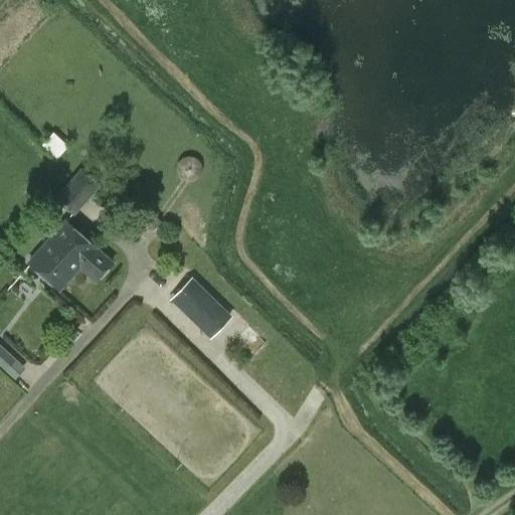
[(53,132),(41,145),(55,158),(56,157),(57,158),(68,146),(53,132)]
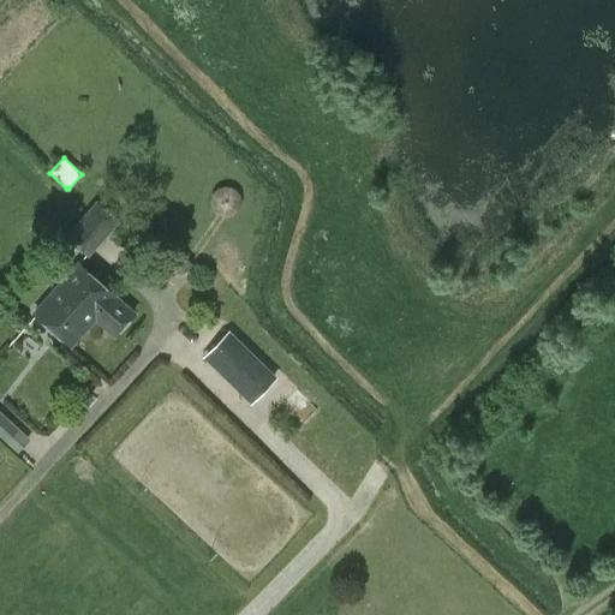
[(100,198),(65,236),(88,256),(123,219),(100,198)]
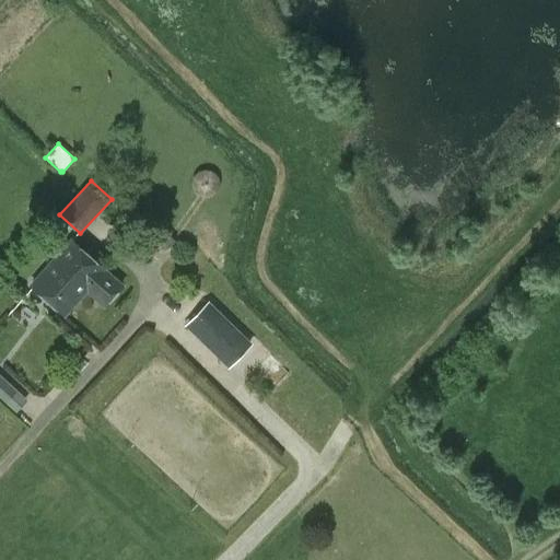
[(72,241),(55,260),(32,287),(63,314),(86,289),(105,305),(121,287),(104,270),(104,269),(72,241)]
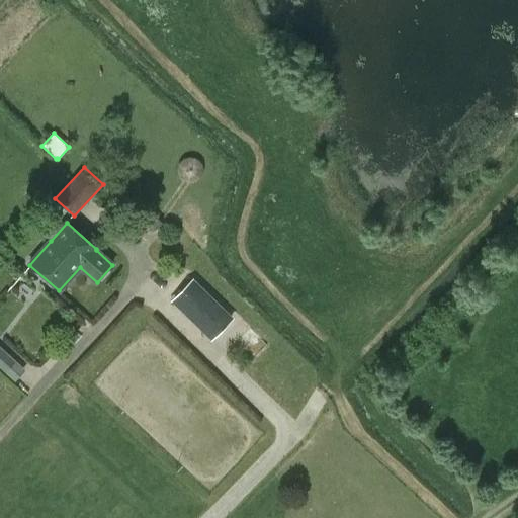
[(171,301),(211,340),(234,317),(193,278),(171,301)]
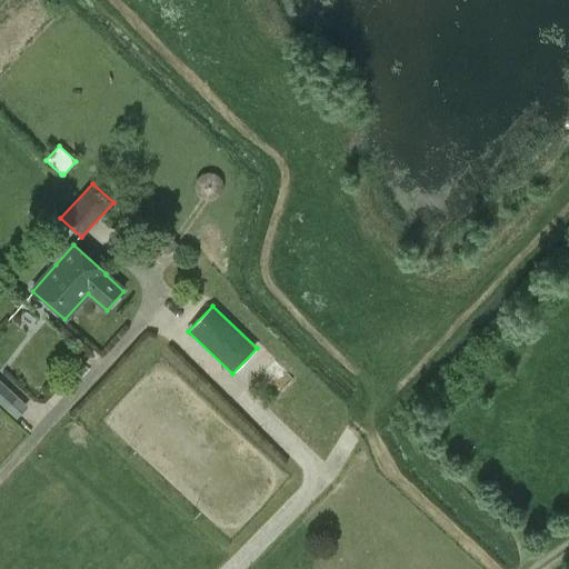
[(0,403),(15,417),(26,405),(0,380),(0,403)]
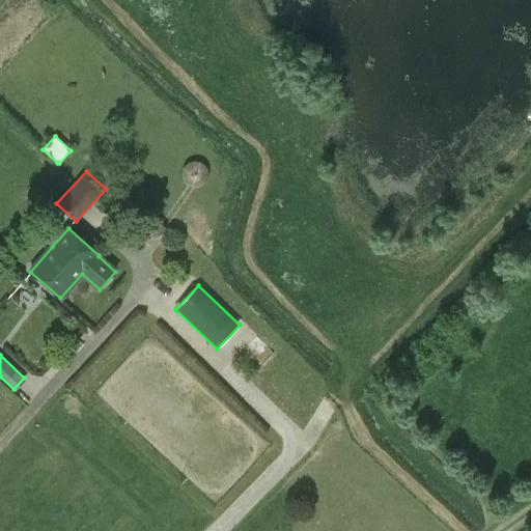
All buildings are outlined.
